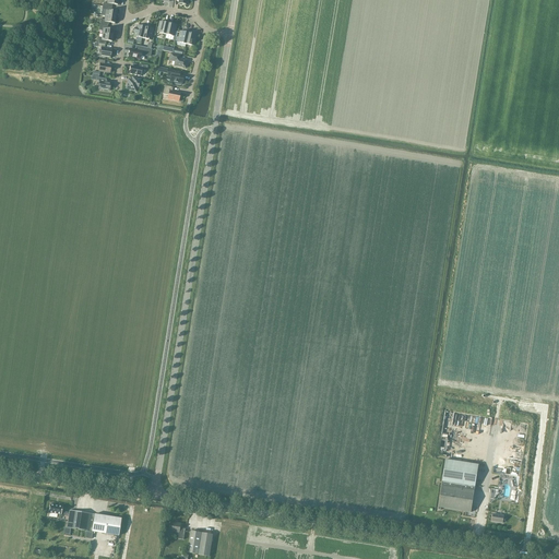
[(109,11),(109,8),(103,7),(102,12),(106,13),(105,16),(116,18),(116,12),(109,11)]
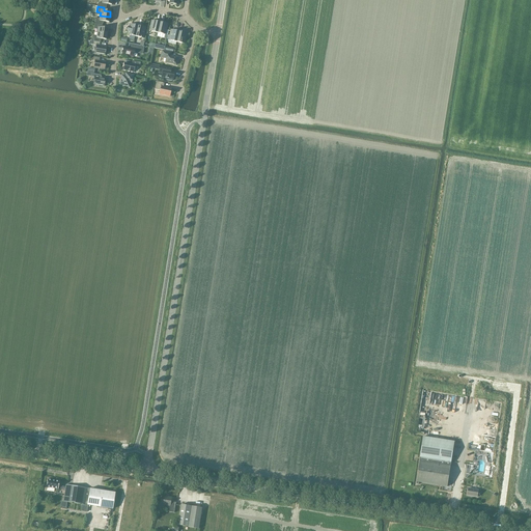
[(109,23),(110,17),(100,16),(100,19),(95,18),(94,24),(102,25),(102,22),(109,23)]
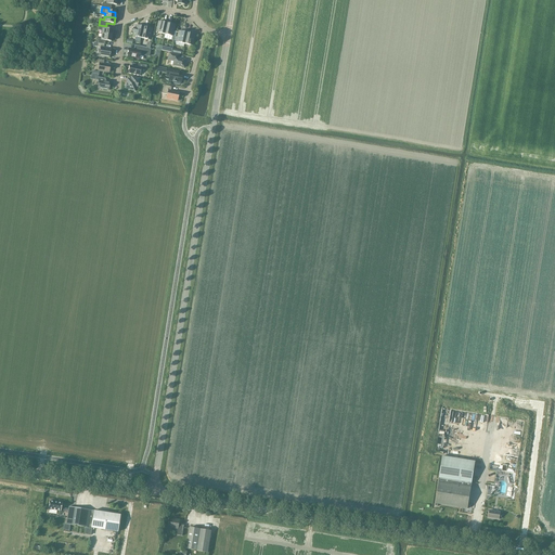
[(164,35),(167,22),(164,21),(164,23),(158,22),(156,33),(164,35)]
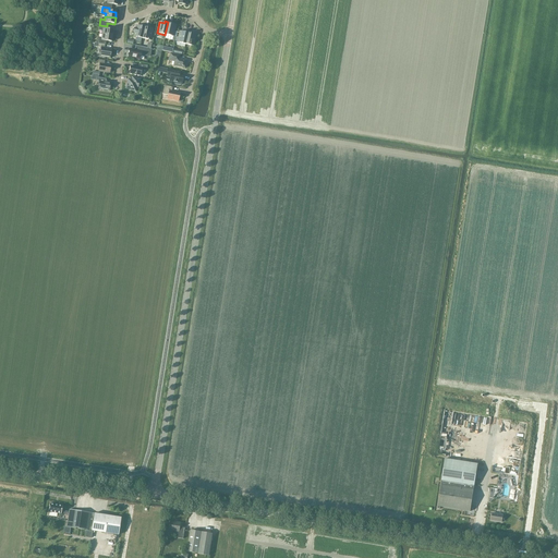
[(171,23),(168,22),(165,35),(173,37),(177,25),(171,24),(171,23)]
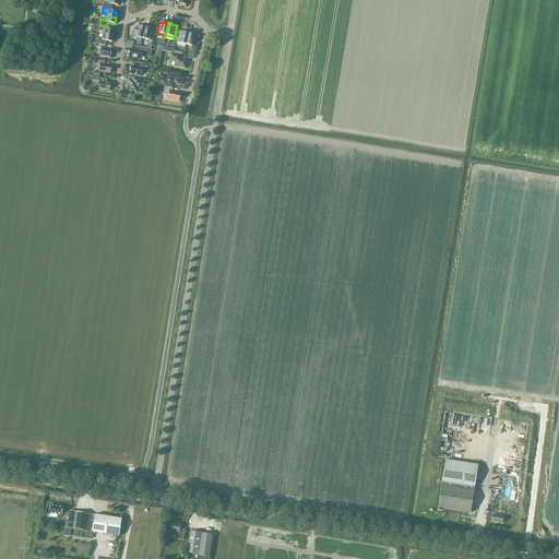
[(106,28),(107,26),(99,25),(99,31),(103,31),(102,34),(113,36),(114,30),(106,28)]
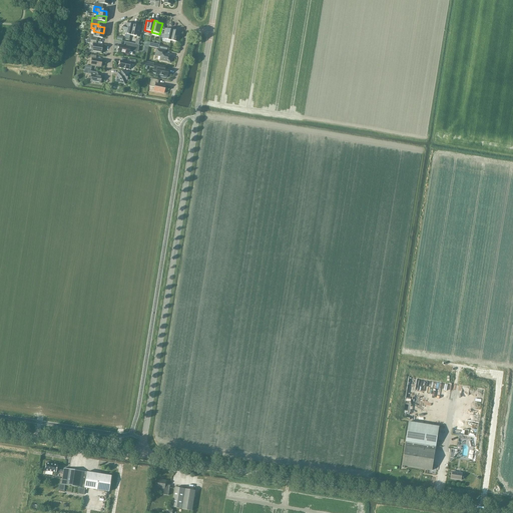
[(123,26),(122,29),(123,30),(122,34),(125,34),(124,38),(128,39),(129,35),(130,35),(133,23),(130,23),(130,24),(125,23),(124,26),(123,26)]
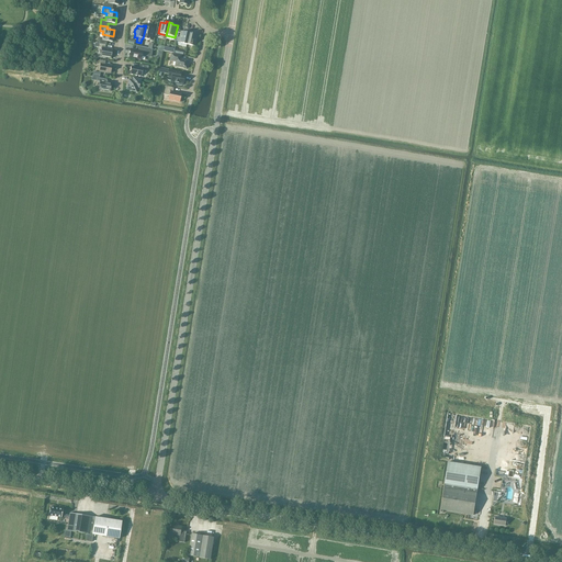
[(146,25),(143,38),(152,41),(154,30),(148,29),(149,26),(146,25)]
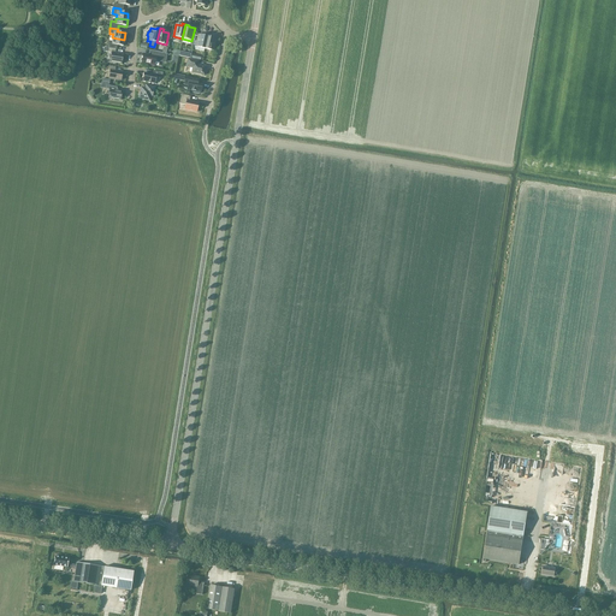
[(205,49),(208,35),(205,34),(203,36),(197,35),(195,47),(205,49)]
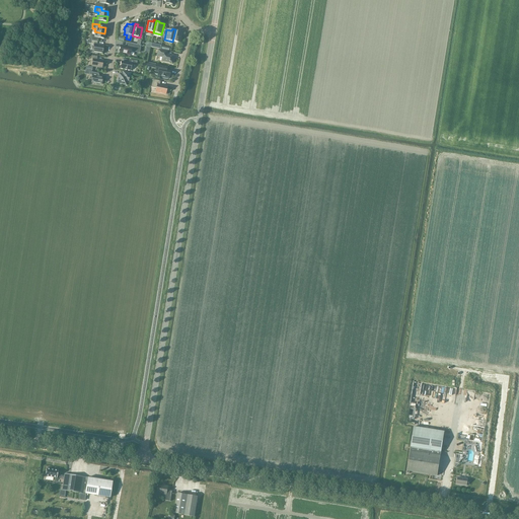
[(178,30),(175,29),(172,42),(180,43),(182,32),(177,31),(178,30)]
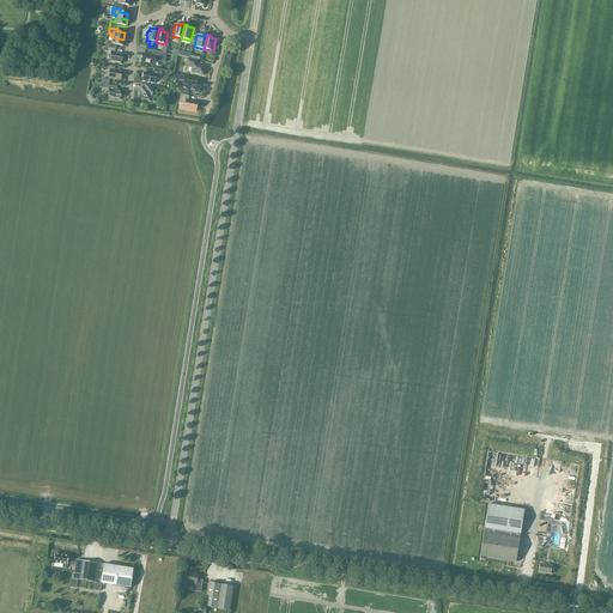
[(122,46),(123,40),(111,37),(111,42),(108,41),(107,47),(114,48),(114,44),(122,46)]
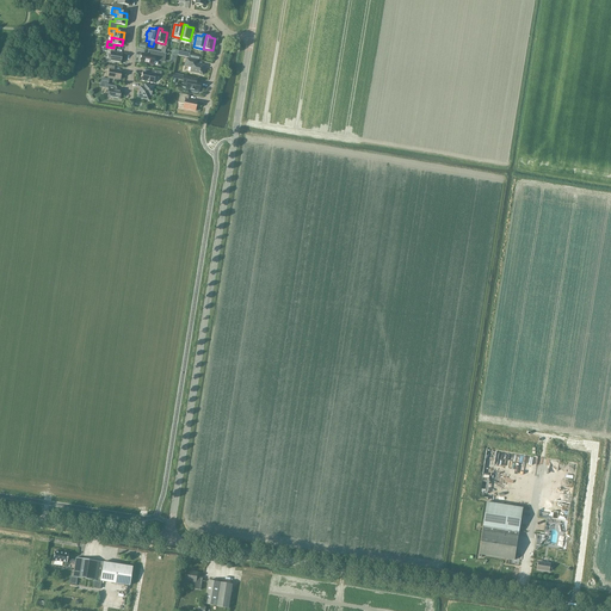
[(115,49),(107,48),(107,51),(111,53),(109,62),(121,63),(122,54),(115,53),(115,49)]
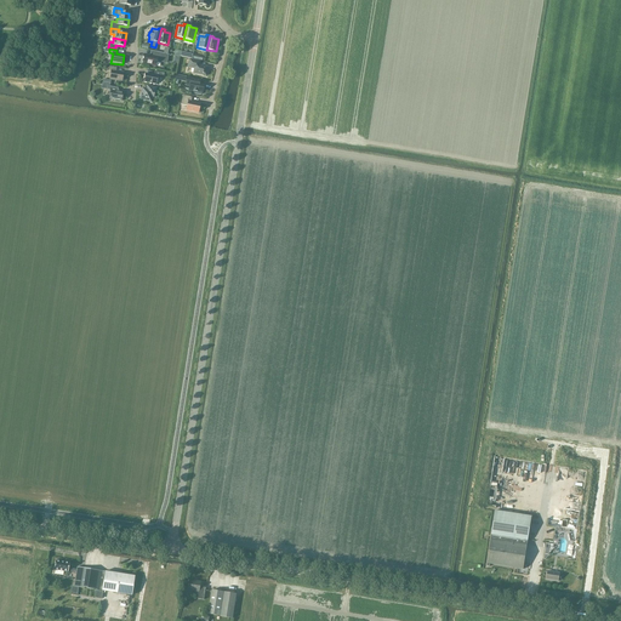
[(142,57),(142,62),(143,63),(142,63),(155,67),(157,62),(166,63),(169,55),(165,53),(154,51),(154,56),(144,55),(143,58),(142,57)]
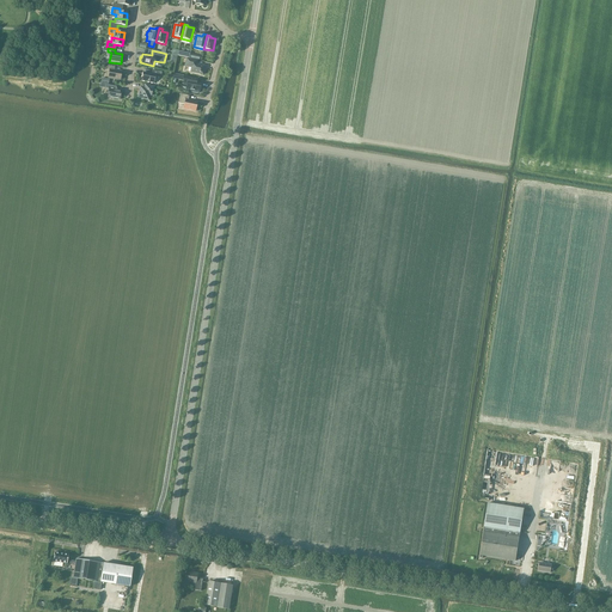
[(197,61),(187,59),(184,66),(191,68),(190,72),(203,75),(204,66),(196,65),(197,61)]
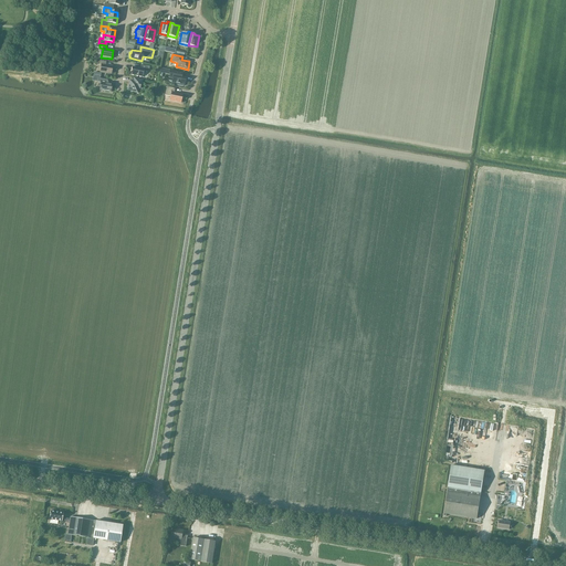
[(106,62),(100,61),(98,64),(101,65),(100,72),(111,74),(112,66),(105,65),(106,62)]
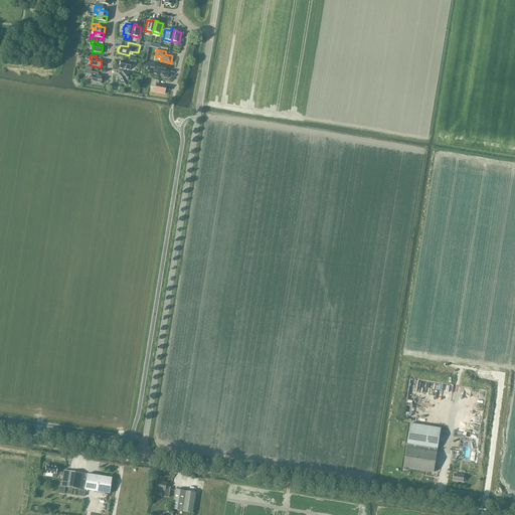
[(135,65),(136,60),(128,59),(128,62),(121,60),(119,67),(129,70),(130,64),(135,65)]
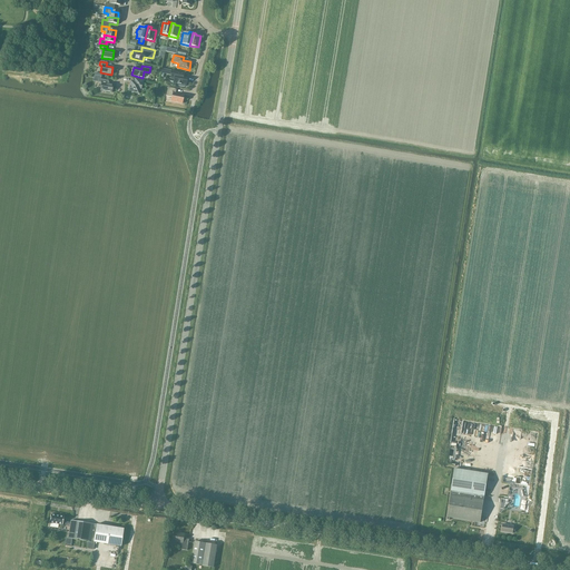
[(169,79),(168,82),(173,84),(173,82),(177,84),(177,86),(184,87),(185,86),(186,86),(187,78),(183,77),(184,74),(173,71),(170,78),(170,79),(169,79)]
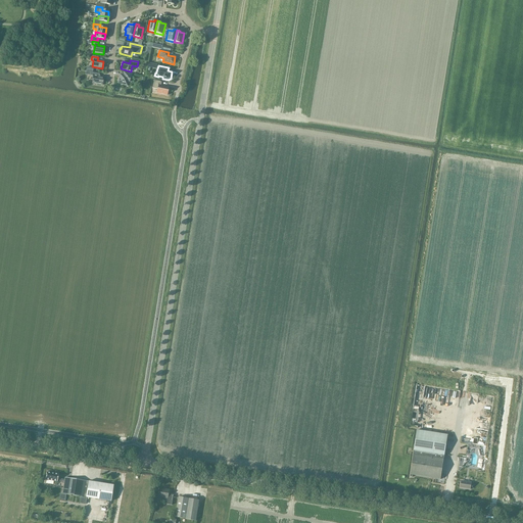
[(102,85),(103,78),(98,77),(98,74),(92,73),(92,77),(93,77),(92,84),(102,85)]
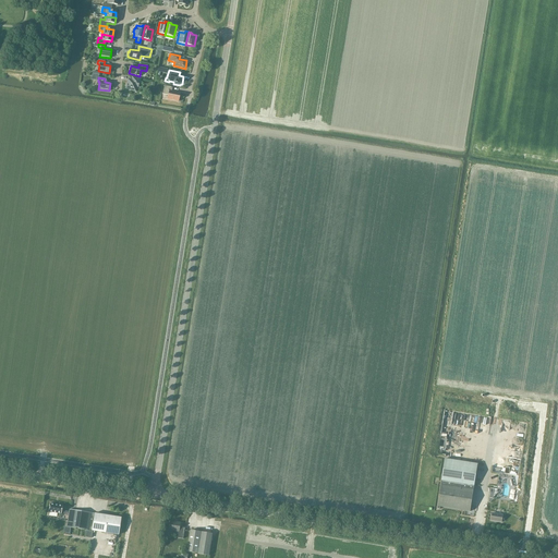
[(133,81),(128,80),(125,88),(132,89),(132,91),(136,92),(136,87),(138,88),(141,80),(133,77),(133,81)]
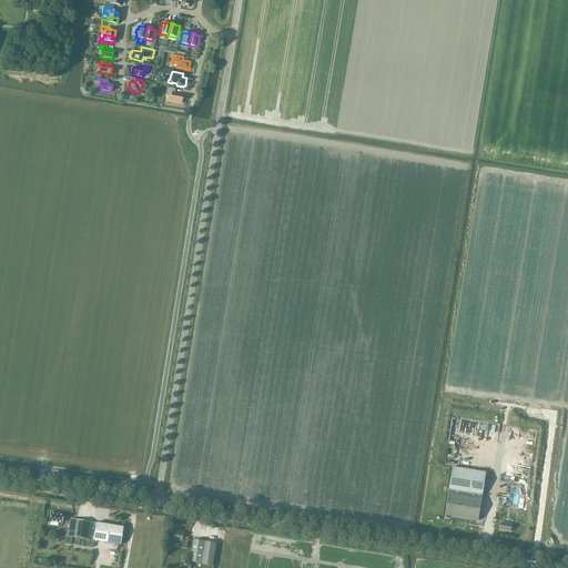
[(181,103),(183,94),(174,93),(175,89),(168,87),(165,95),(171,97),(170,101),(181,103)]
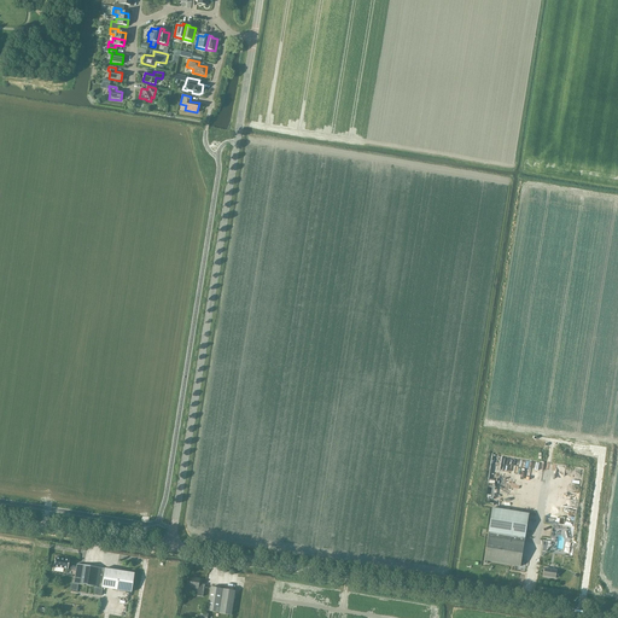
[(493,508),(489,532),(484,561),(520,567),(529,514),(493,508)]
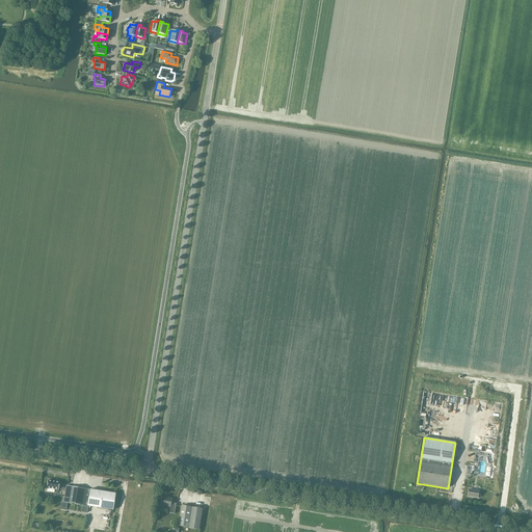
[(58,490),(58,486),(59,482),(48,480),(46,488),(58,490)]
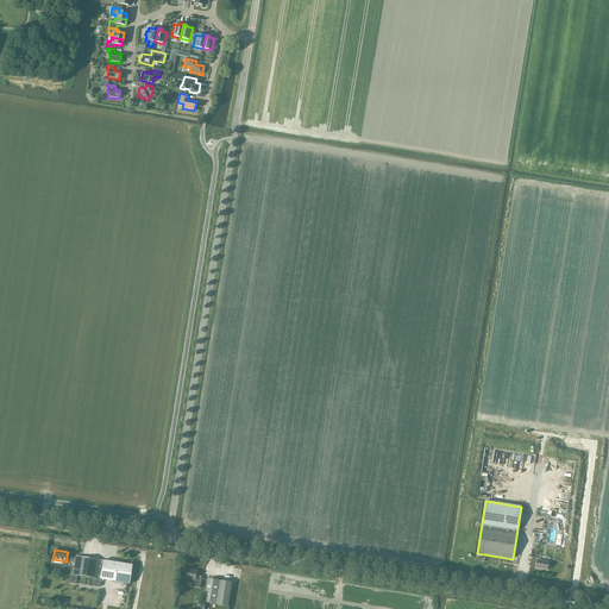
[(132,565),(76,556),(73,575),(129,584),(132,565)]
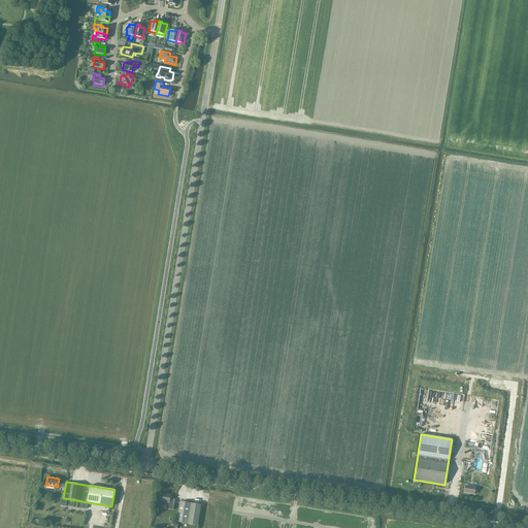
[(475,487),(465,486),(464,492),(474,494),(475,487)]
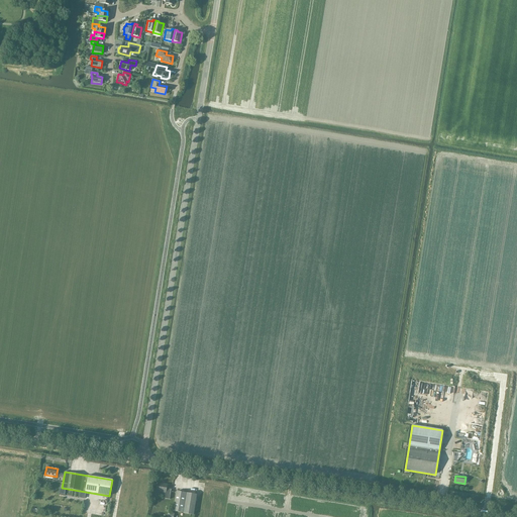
[(168,485),(167,485),(158,483),(157,490),(166,492),(165,498),(170,499),(172,489),(167,488),(168,485)]
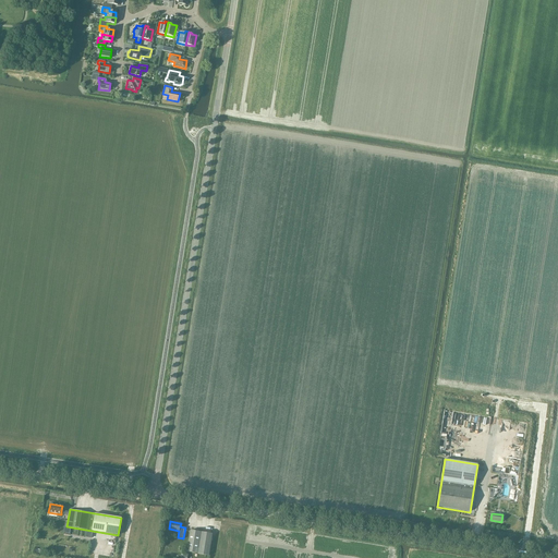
[(213,534),(202,532),(191,531),(186,552),(209,556),(213,534)]
